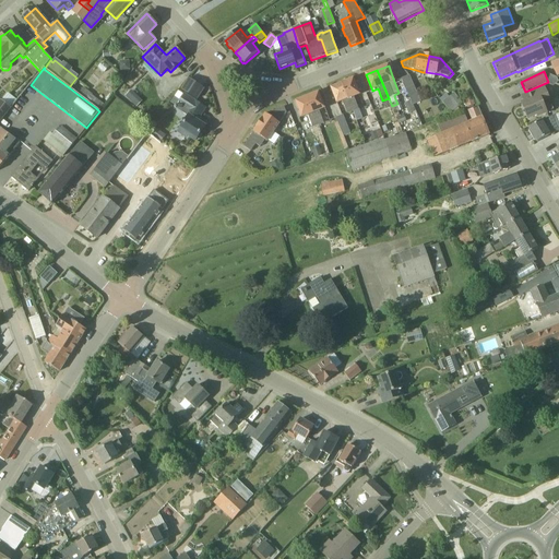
[(203,88),(188,79),(181,90),(195,99),(203,88)]
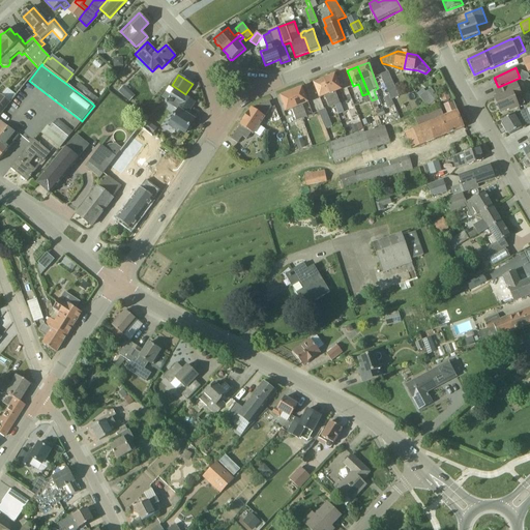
[(341,90),(339,85),(335,76),(324,80),(335,107),(340,105),(335,93),(341,90)]
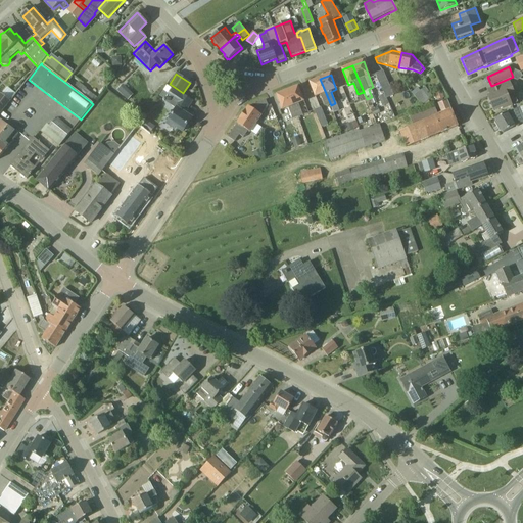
[(326,106),(331,105),(320,79),(310,83),(316,97),(321,95),(326,106)]
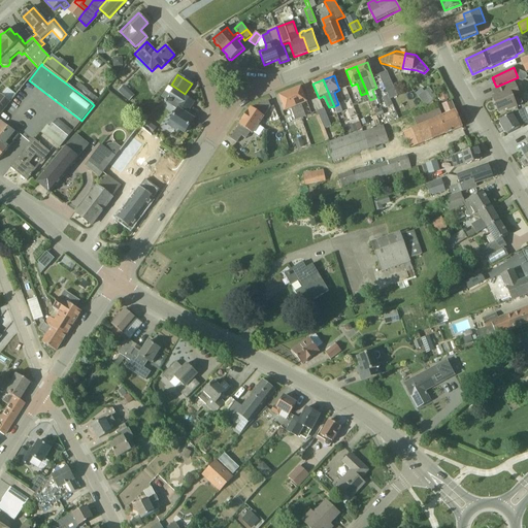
[(391,100),(398,97),(391,80),(384,84),(391,100)]
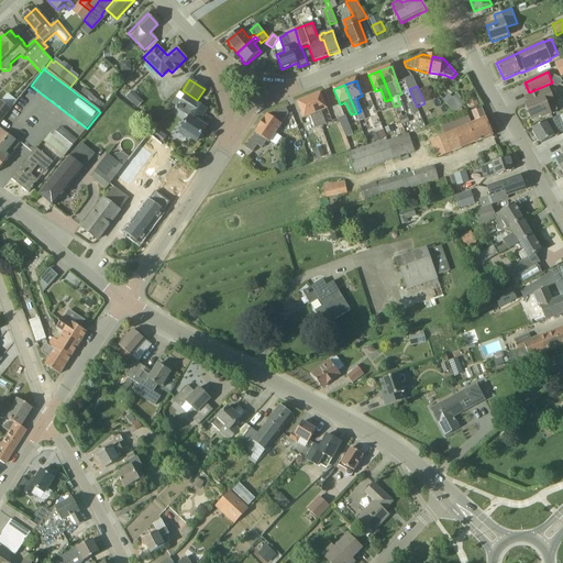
[(542,118),(559,110),(549,87),(526,97),(528,103),(526,105),(531,120),(541,116),(542,118)]
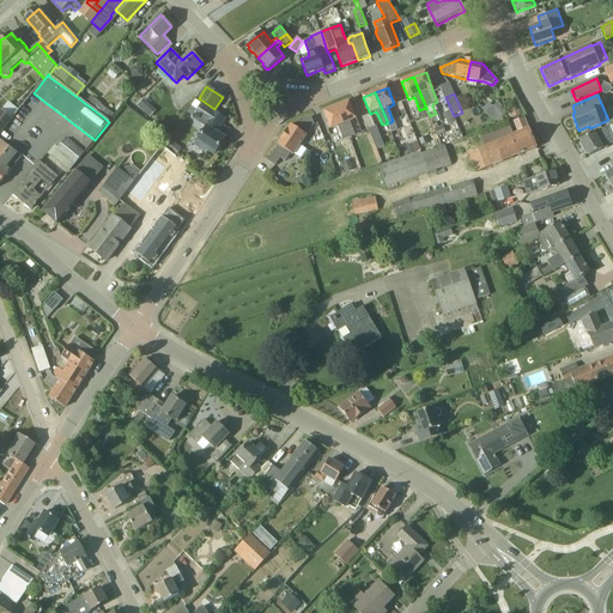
[(86,104),(105,119),(110,113),(98,103),(99,103),(91,97),(86,104)]
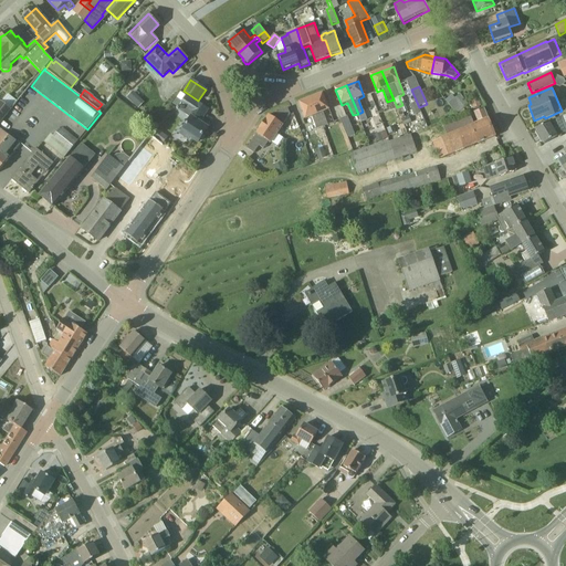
[(329,111),(326,105),(323,94),(311,98),(323,127),(325,133),(331,132),(323,113),(329,111)]
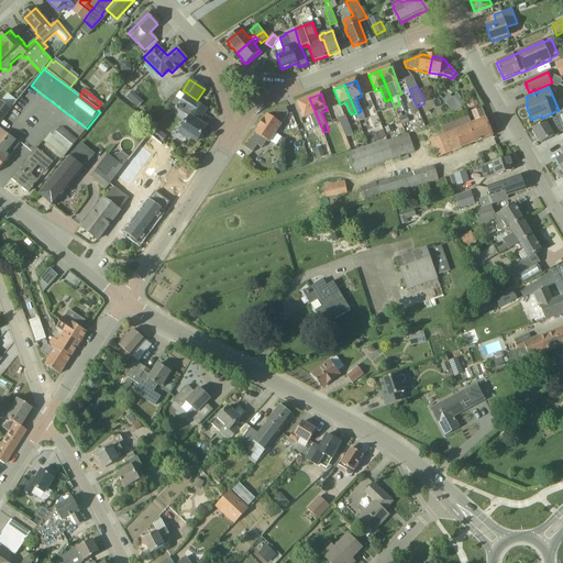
[(198,103),(197,102),(185,95),(176,109),(189,118),(179,132),(188,138),(189,136),(197,142),(199,140),(200,141),(203,136),(201,135),(207,128),(198,122),(207,109),(198,103)]
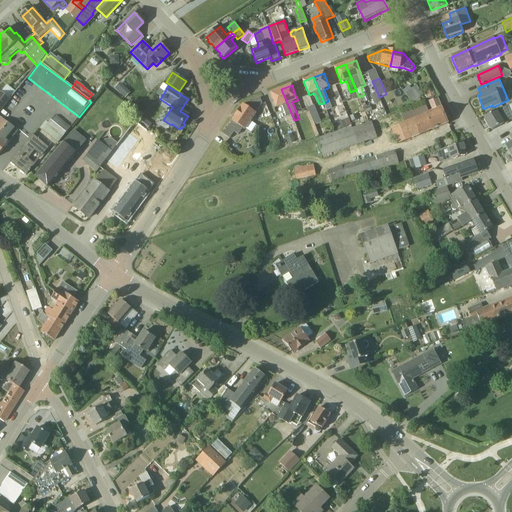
[(419,99),(422,97),(414,87),(406,94),(416,106),(421,101),(419,99)]
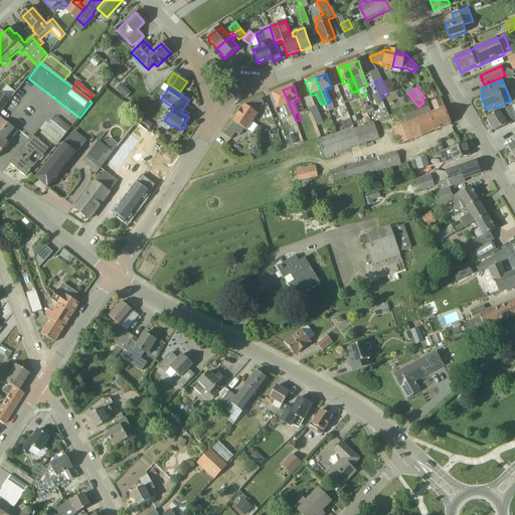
[(131,94),(127,89),(121,95),(126,100),(131,94)]
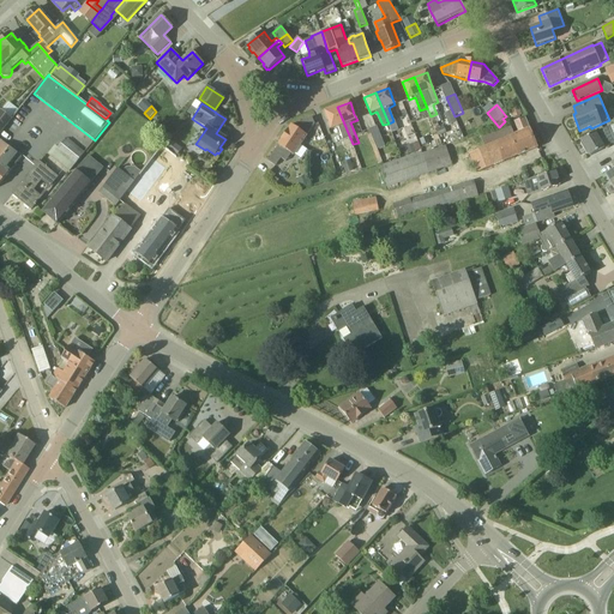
[(344,140),(350,138),(337,107),(325,112),(332,130),(338,127),(344,140)]
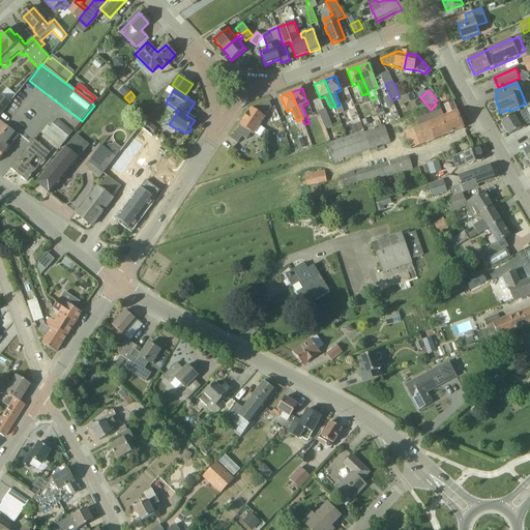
[(450,100),(448,93),(441,95),(443,102),(450,100)]
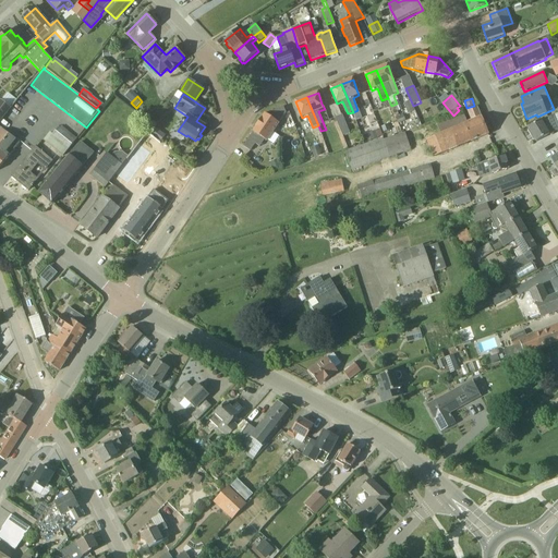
[(0,122),(11,109),(1,101),(0,101),(0,122)]
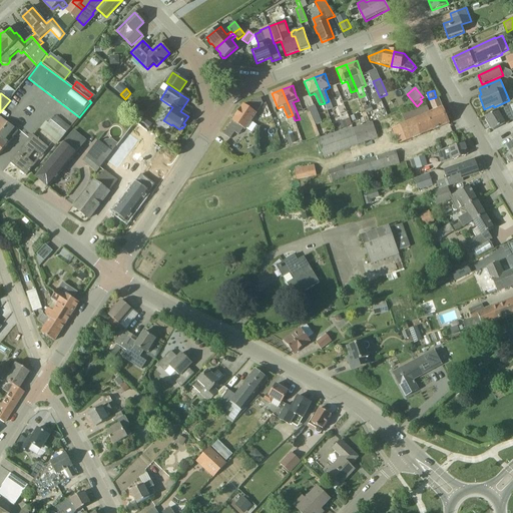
[(375,105),(381,102),(377,93),(371,95),(375,105)]
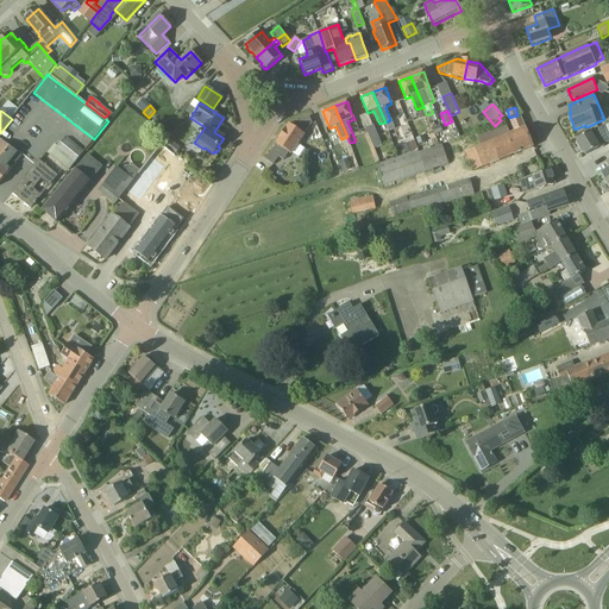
[(313,124),(309,117),(290,125),(289,125),(283,135),(299,145),(313,124)]
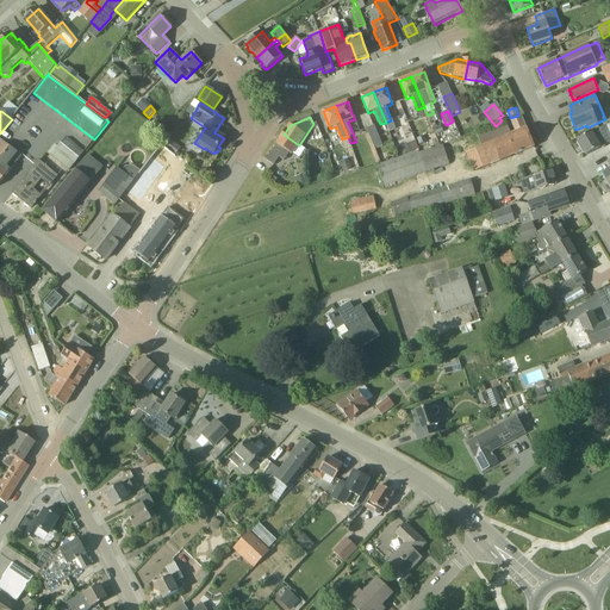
[(535,147),(527,128),(526,129),(522,118),(511,122),(515,132),(511,134),(508,125),(478,137),(481,145),(475,148),(475,149),(466,153),(474,172),(535,147)]
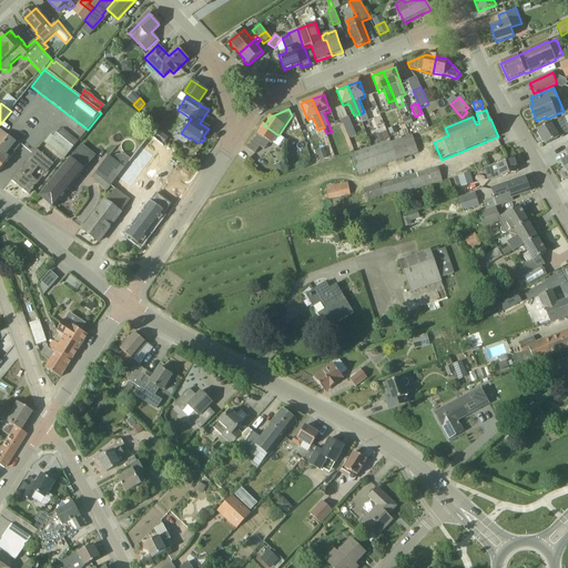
[(350,139),(357,137),(350,118),(342,120),(350,139)]
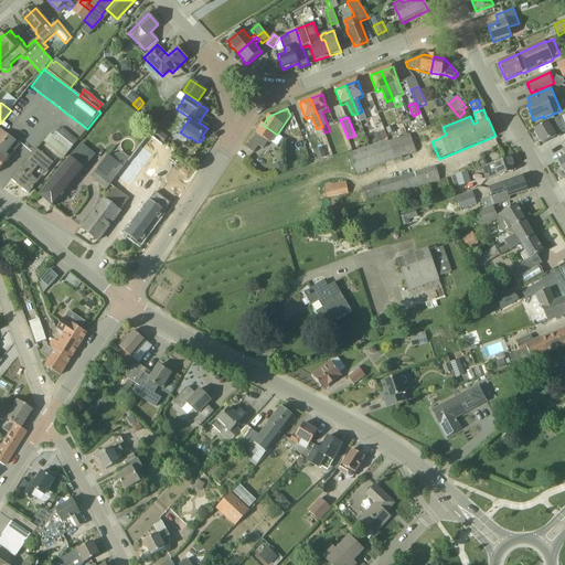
[(403,126),(411,123),(408,117),(401,120),(403,126)]
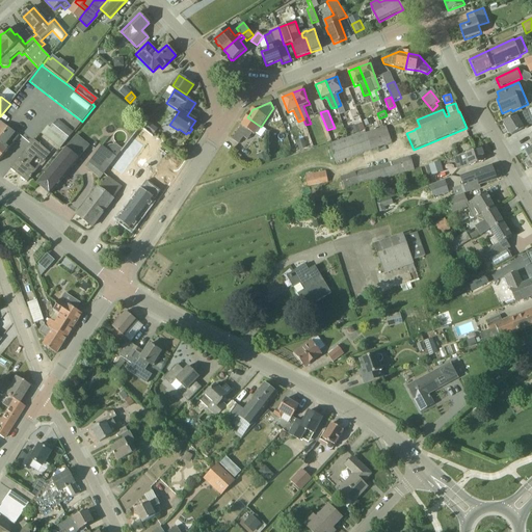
[(504,124),(503,125),(506,129),(507,129),(511,135),(515,133),(525,129),(526,129),(527,129),(528,129),(528,128),(528,127),(531,125),(531,120),(528,110),(516,114),(512,116),(504,123),(504,124)]
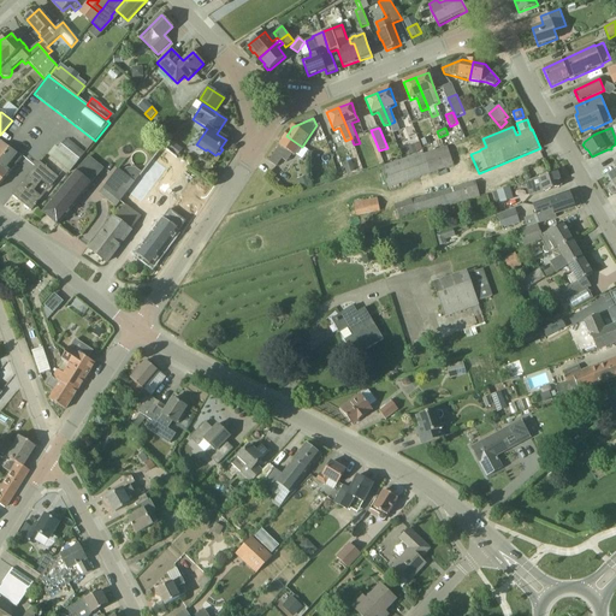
[(295,157),(302,147),(286,136),(279,146),(280,146),(268,163),(277,167),(282,159),(288,163),(292,155),(295,157)]
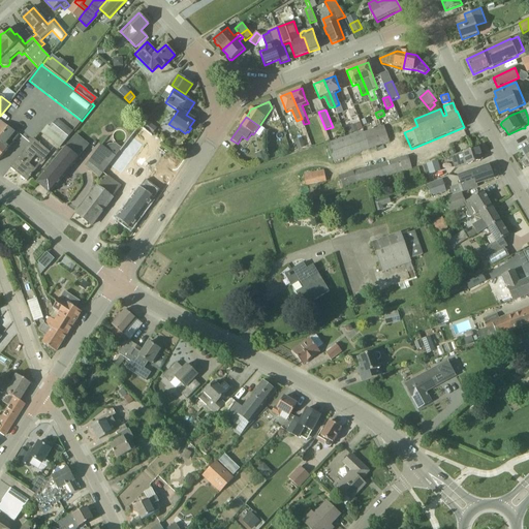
[(19,135),(3,123),(0,120),(0,158),(3,155),(19,135)]
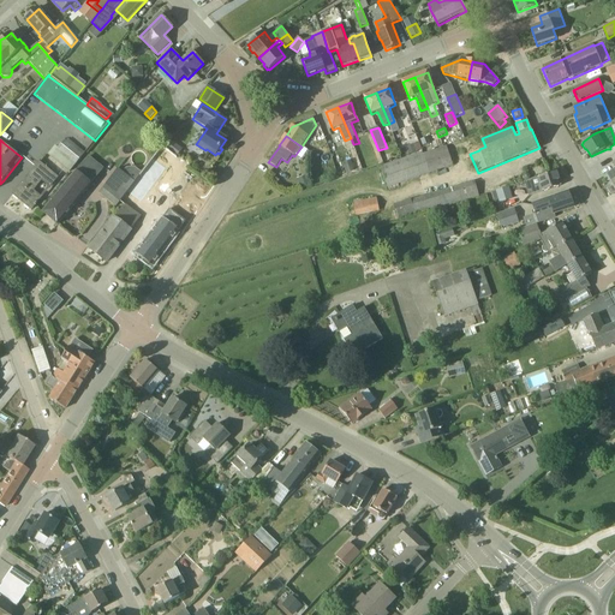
[(48,155),(58,162),(70,172),(85,153),(69,139),(66,142),(65,141),(57,150),(54,148),(48,155)]
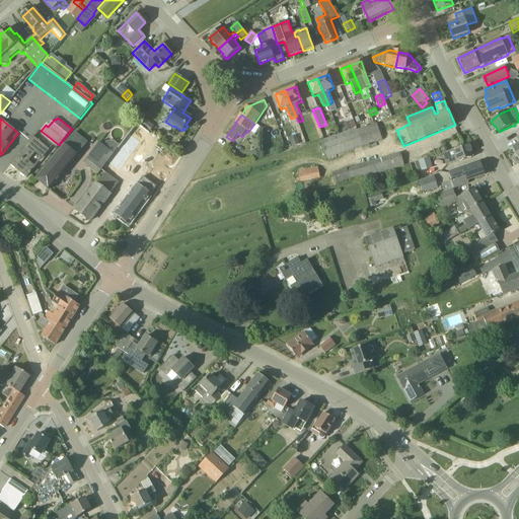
[(138,124),(143,129),(148,122),(143,118),(138,124)]
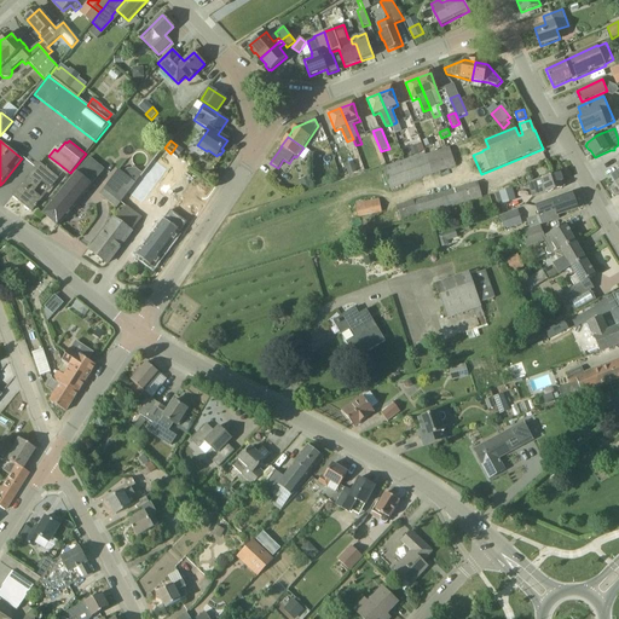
[(420,154),(420,152),(418,146),(417,145),(408,149),(411,156),(420,154)]
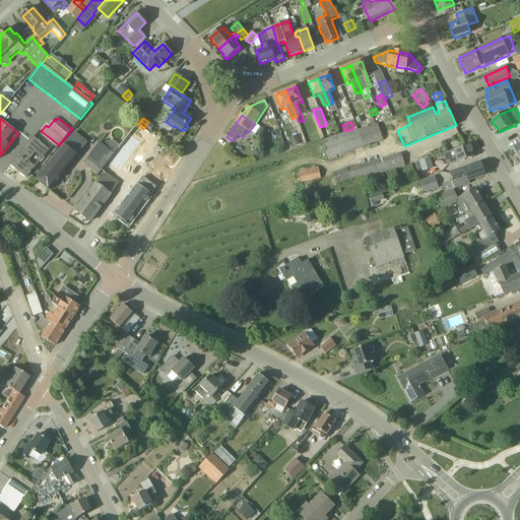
[(138,165),(157,139),(143,129),(138,124),(137,124),(121,144),(118,148),(138,165)]
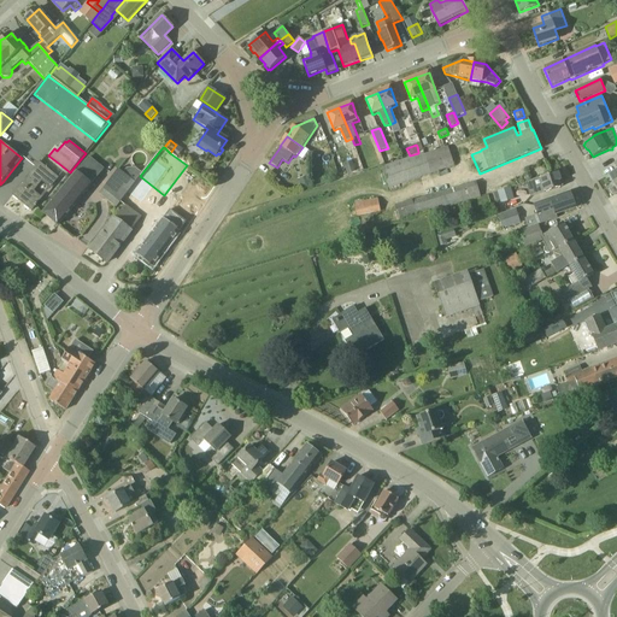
[(382,168),(389,189),(454,166),(448,147),(424,154),(424,153),(382,168)]
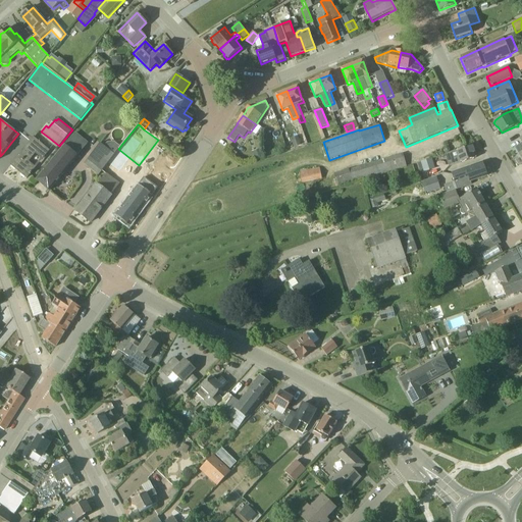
[(49,192),(56,184),(89,143),(75,133),(37,180),(49,192)]
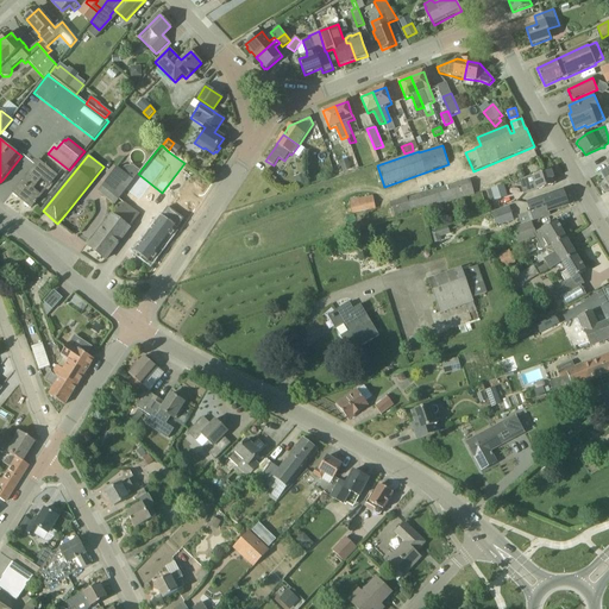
[(351,169),(347,158),(339,162),(343,173),(351,169)]
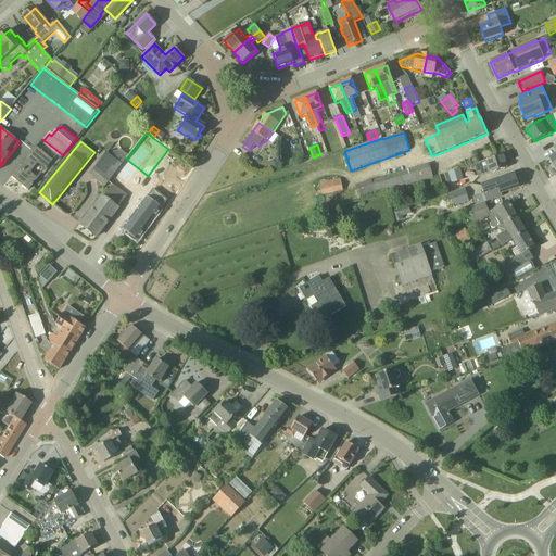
[(12,176),(28,190),(32,186),(33,186),(53,161),(43,154),(36,147),(19,167),(12,176)]
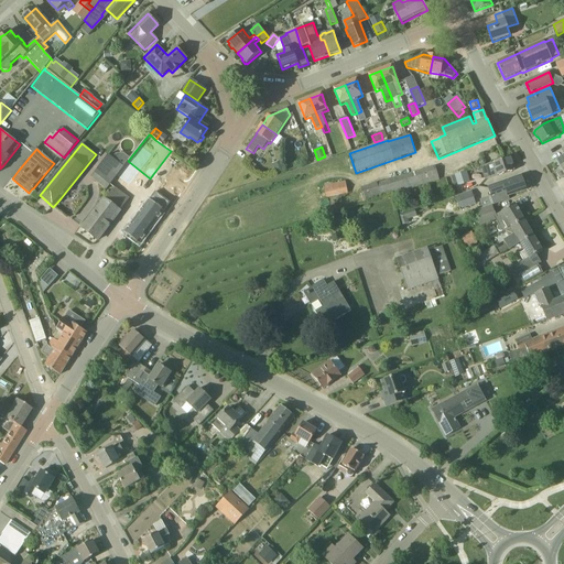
[(123,166),(112,158),(108,155),(90,179),(107,191),(123,166)]
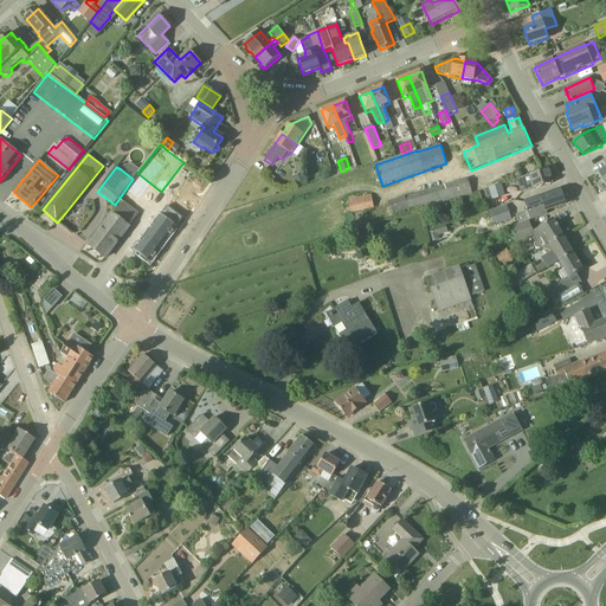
[(535,189),(553,184),(548,169),(517,180),(521,193),(535,189)]
